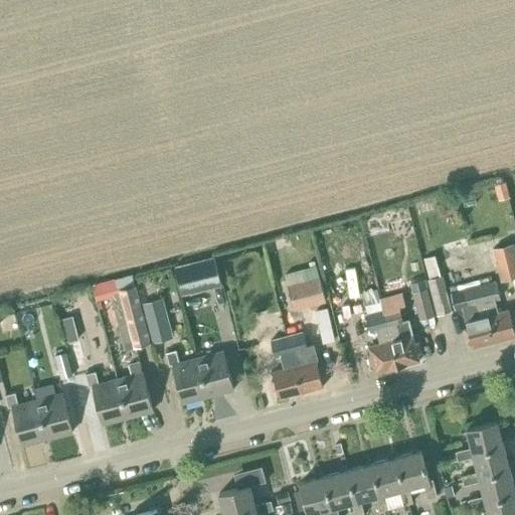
[(494,184),(498,200),(509,197),(505,181),(494,184)]
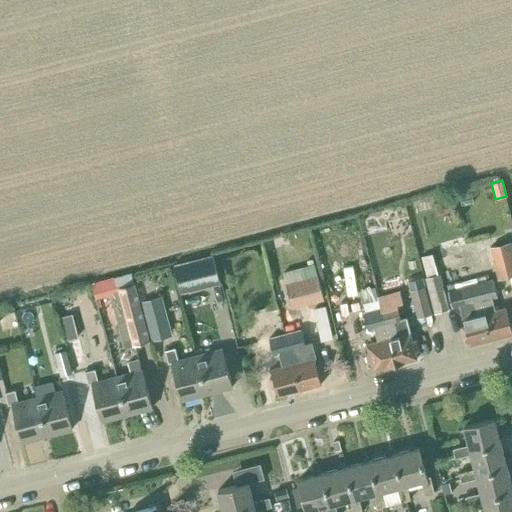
[(511,275),(511,252),(509,242),(494,246),(502,278),(511,275)]
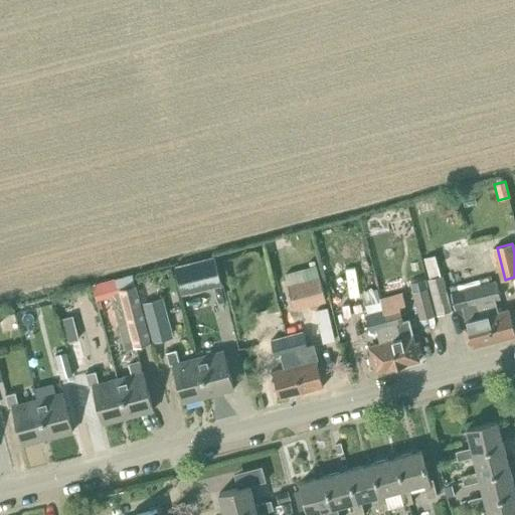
[(440,276),(435,254),(423,258),(428,278),(426,279),(436,315),(452,311),(443,275),(440,276)]
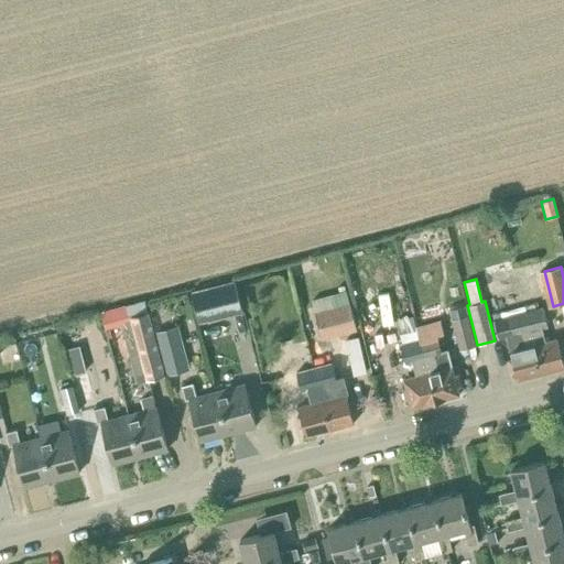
[(198,324),(242,312),(235,280),(190,292),(198,324)]
